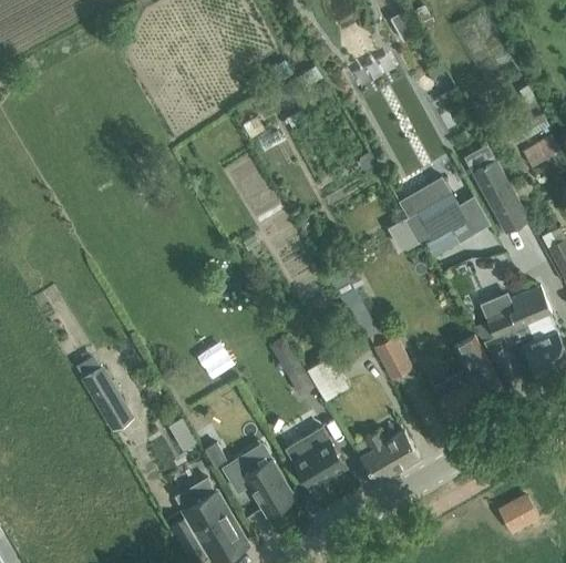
[(433,26),(425,7),(415,11),(423,30),(433,26)]
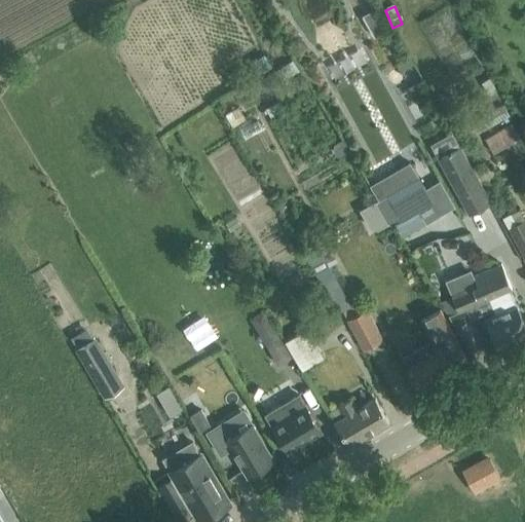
[(370,11),(360,17),(372,38),(382,32),(370,11)]
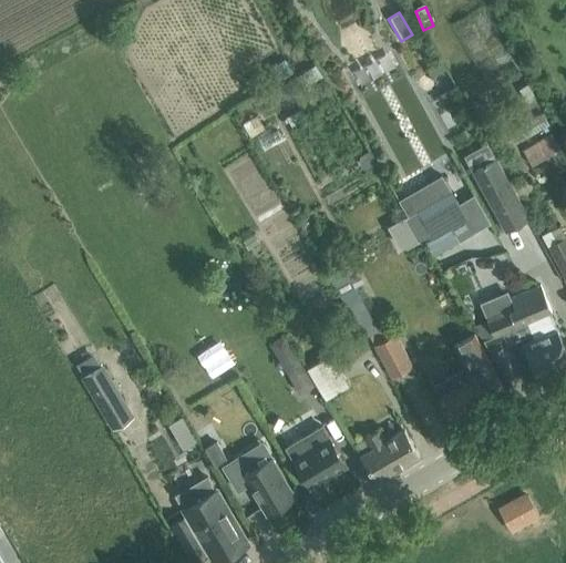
[(312,67),(288,82),(295,94),(320,80),(312,67)]
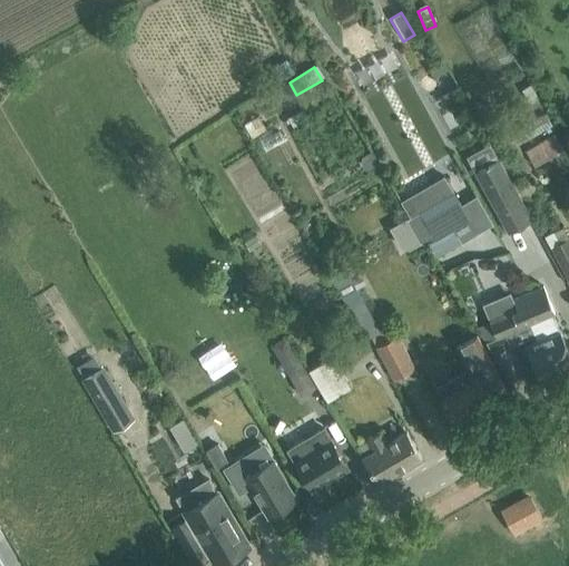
[(523,157),(537,171),(560,149),(548,135),(523,157)]
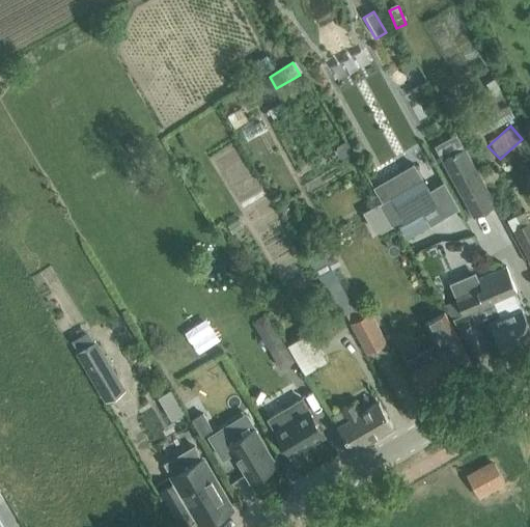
[(464,150),(441,163),(451,182),(472,220),(483,214),(494,207),(474,170),(464,150)]
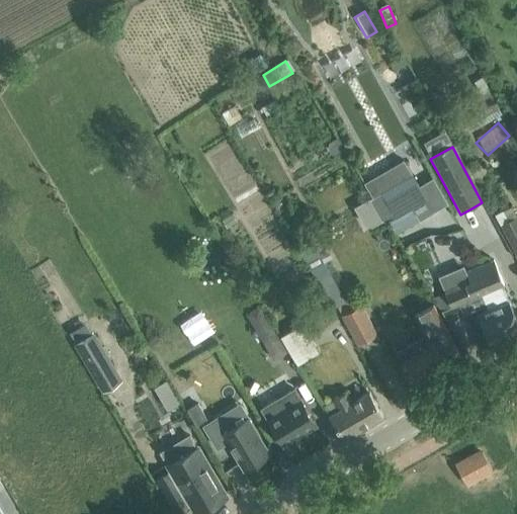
[(412,177),(371,200),(393,237),(433,213),(412,177)]
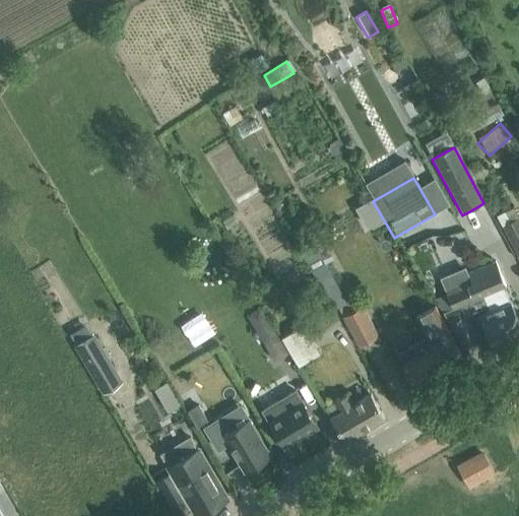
[(360,236),(370,233),(362,208),(351,211),(360,236)]
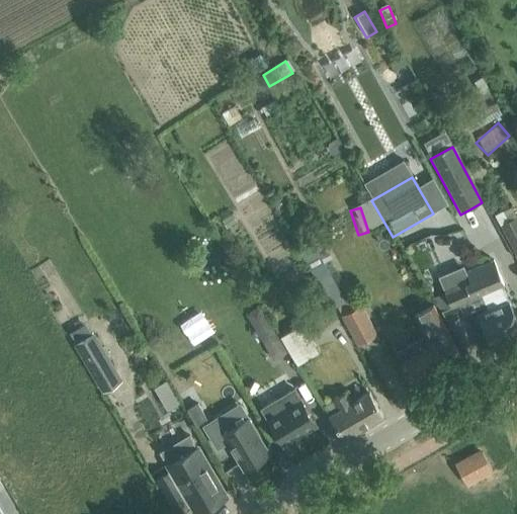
[(516,258),(516,219),(516,218),(510,207),(494,216),(516,259),(516,258)]
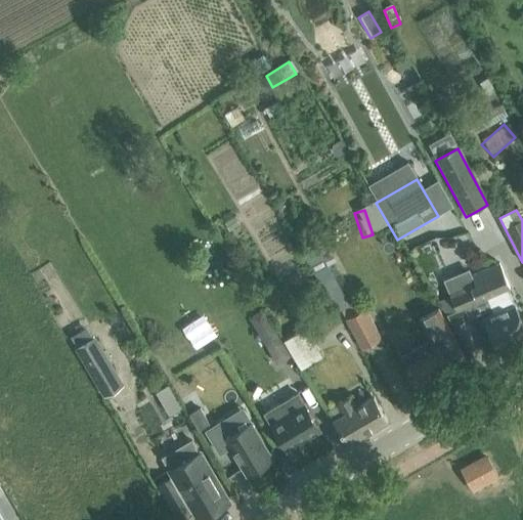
[(448,298),(436,303),(444,317),(485,300),(507,292),(509,291),(500,271),(498,266),(471,278),(468,271),(442,283),(445,290),(448,298)]
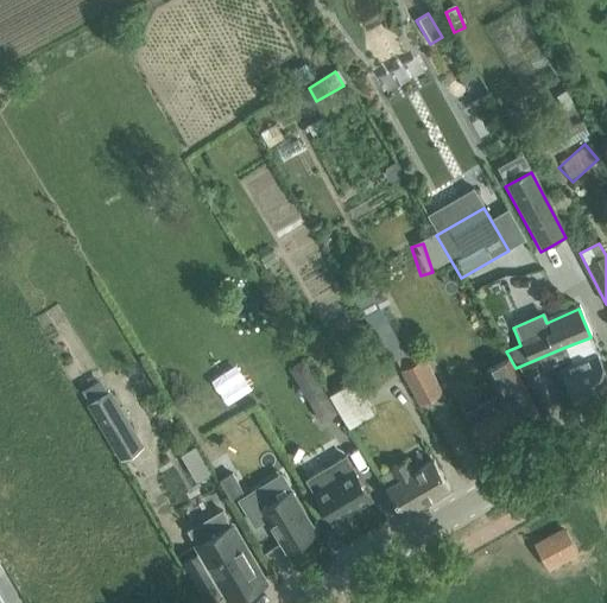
[(374,329),(391,363),(412,354),(396,318),(374,329)]
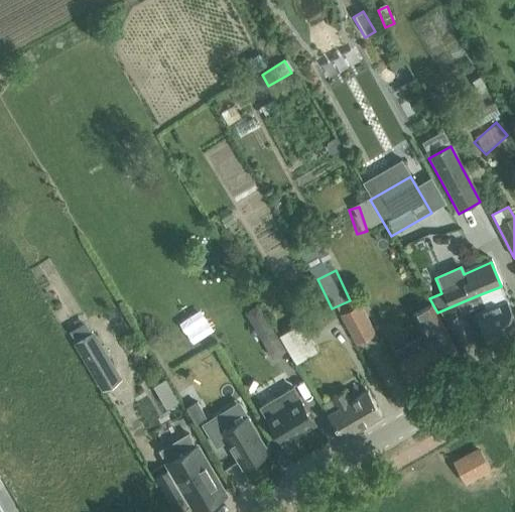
[(484,310),(475,314),(479,326),(487,344),(514,332),(514,324),(500,290),(499,287),(478,295),(484,310)]
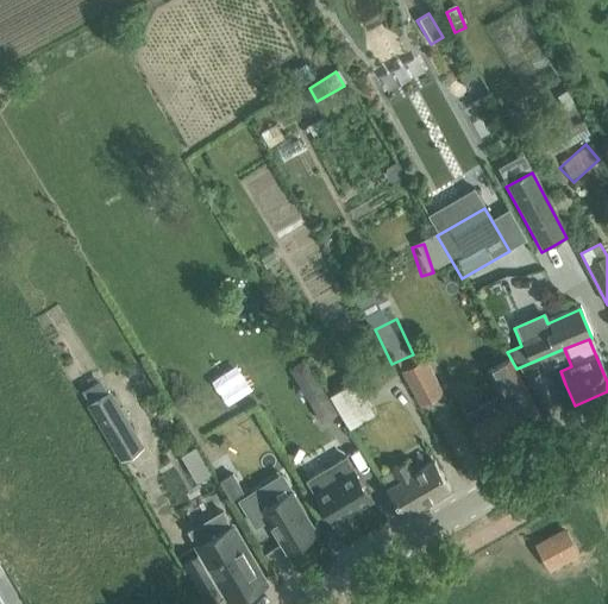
[(396,364),(420,408),(443,396),(424,362),(419,364),(413,354),(396,364)]
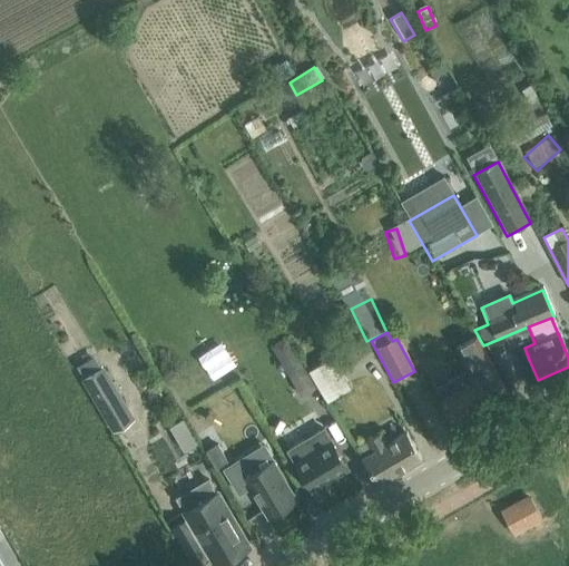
[(494,374),(488,363),(473,339),(454,349),(468,374),(434,392),(451,423),(506,394),(494,374)]
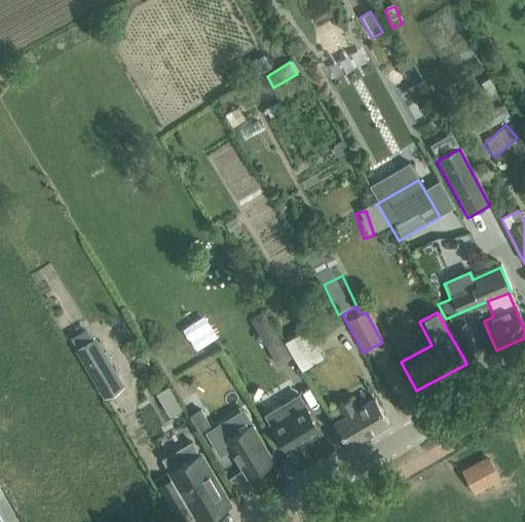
[(469,321),(454,327),(467,352),(481,345),(469,321)]
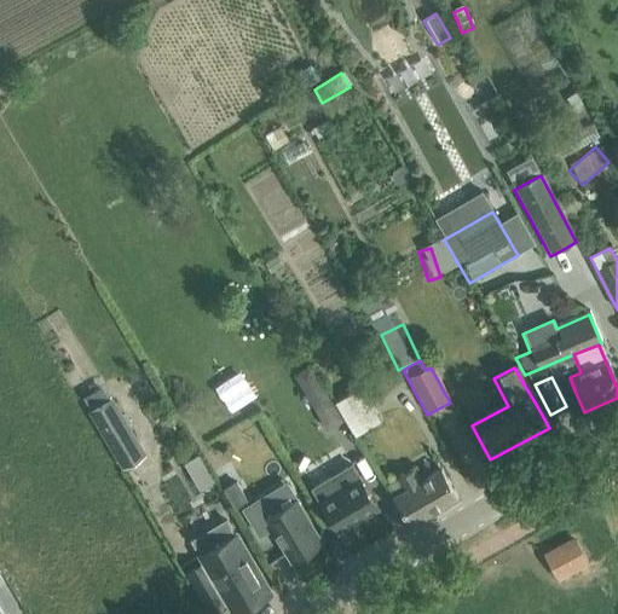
[(307,391),(306,398),(327,433),(341,424),(318,384),(307,391)]
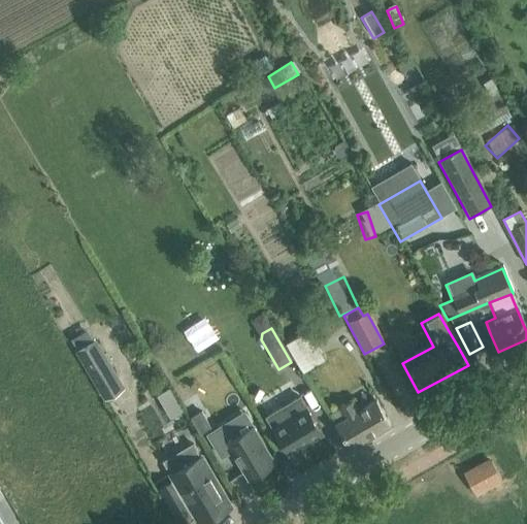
[(325,361),(307,331),(285,345),(302,375),(325,361)]
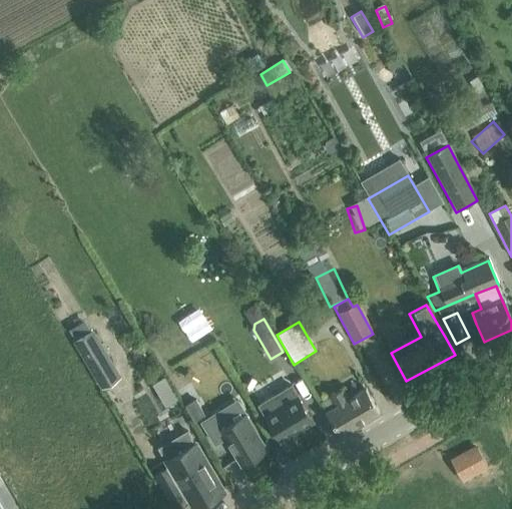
[(73,345),(100,389),(117,379),(90,334),(73,345)]
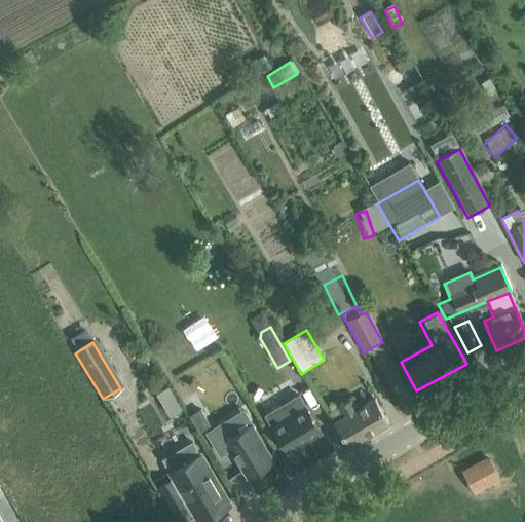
[(271,429),(287,455),(320,436),(304,409),(297,399),(265,418),(271,429)]
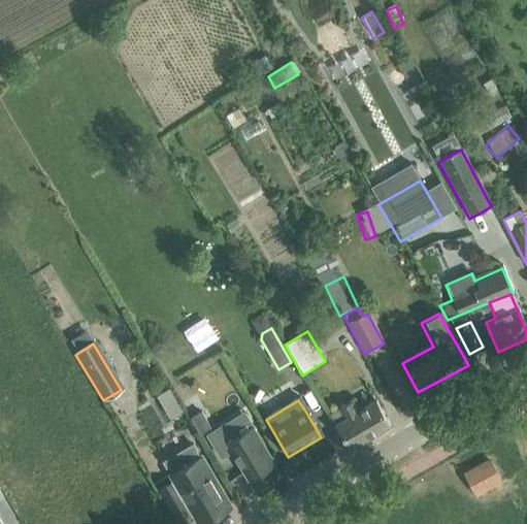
[(328,417),(338,433),(349,451),(389,427),(374,402),(358,413),(352,402),(328,417)]
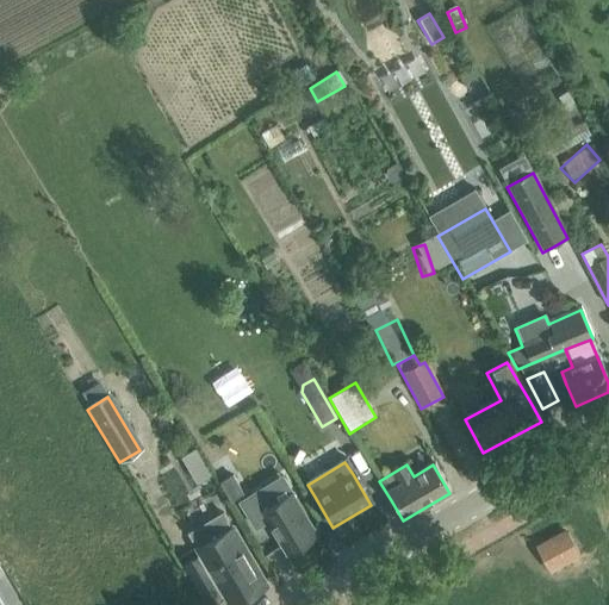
[(265,488),(238,504),(255,532),(267,525),(285,556),(316,538),(291,496),(274,505),(265,488)]
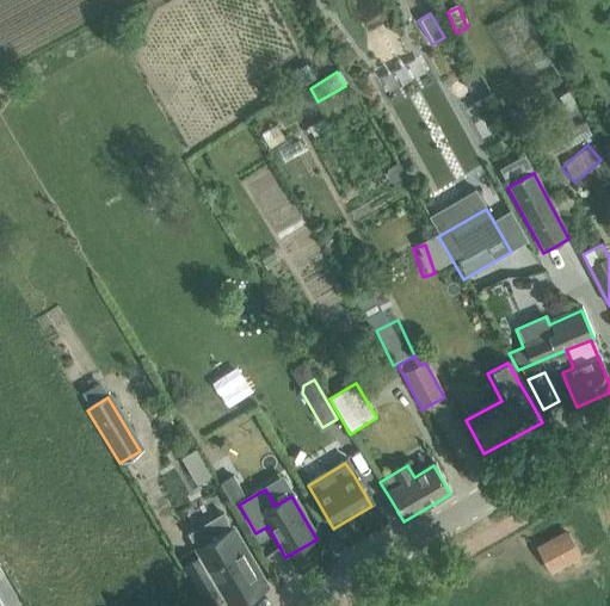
[(238,605),(265,589),(223,518),(189,537),(210,572),(207,574),(214,587),(220,583),(232,605),(238,605)]
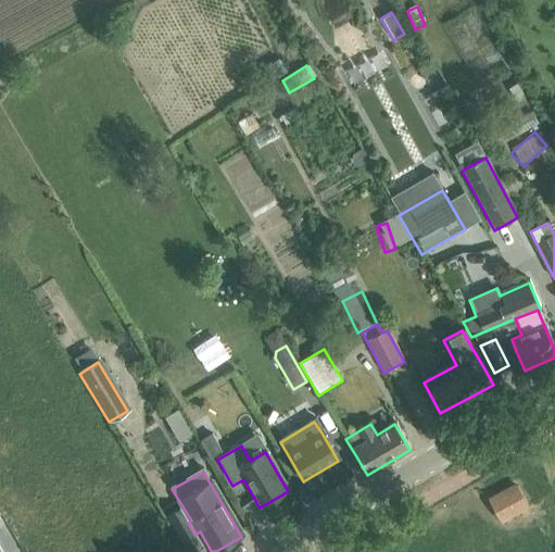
[(515,489),(491,502),(503,525),(527,511),(515,489)]
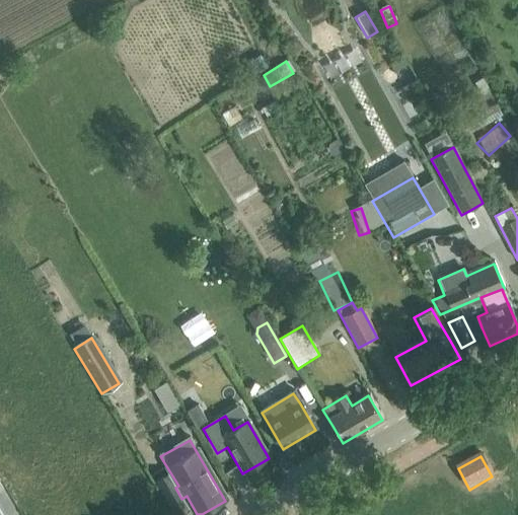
[(172,477),(156,480),(160,502),(175,500),(172,477)]
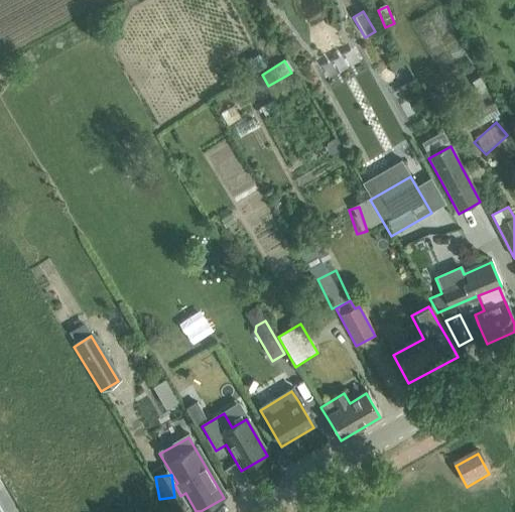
[(12,511),(6,501),(0,504),(0,511),(12,511)]
